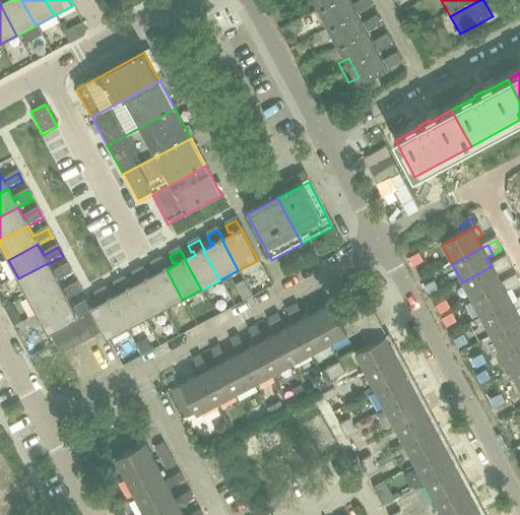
[(506,259),(498,263),(503,273),(511,269),(506,259)]
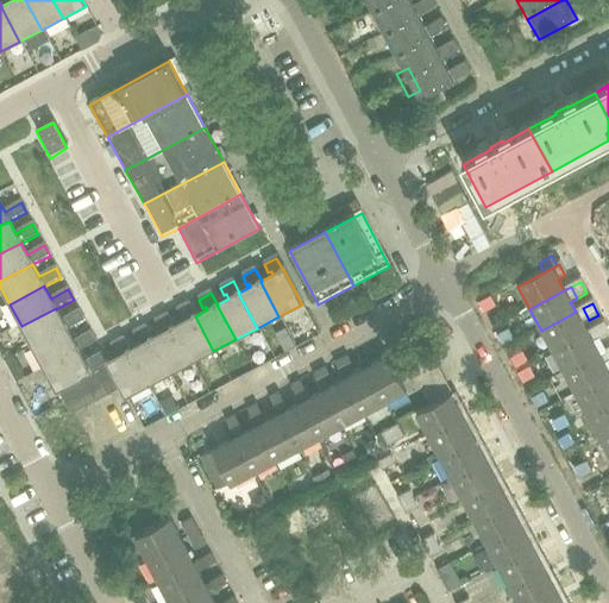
[(186,321),(174,328),(192,363),(213,351),(195,316),(189,305),(176,312),(181,319),(183,318),(186,321)]
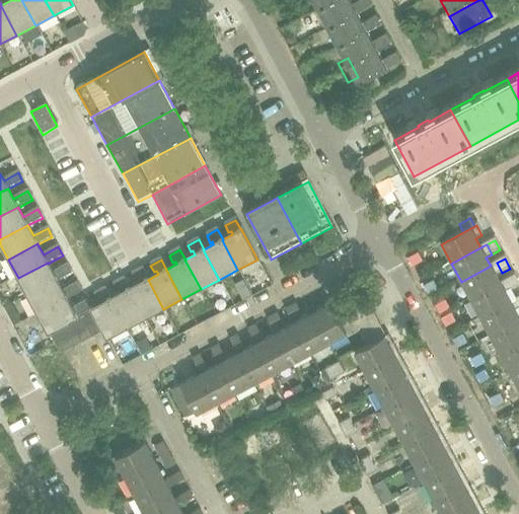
[(58,282),(72,274),(67,266),(53,273),(48,264),(48,263),(18,278),(27,296),(57,281),(58,282)]
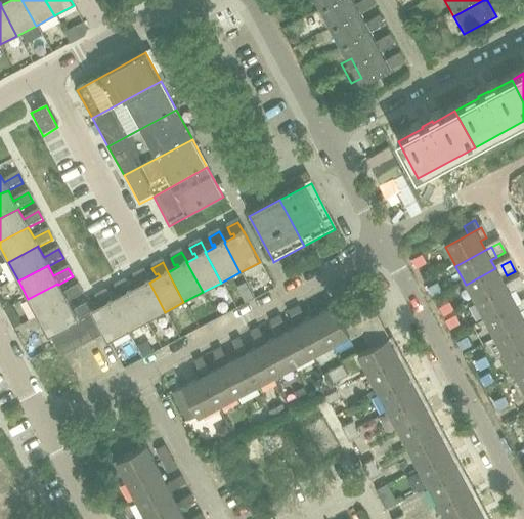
[(495,268),(466,285),(476,303),(506,288),(500,278),(507,275),(501,265),(495,268)]
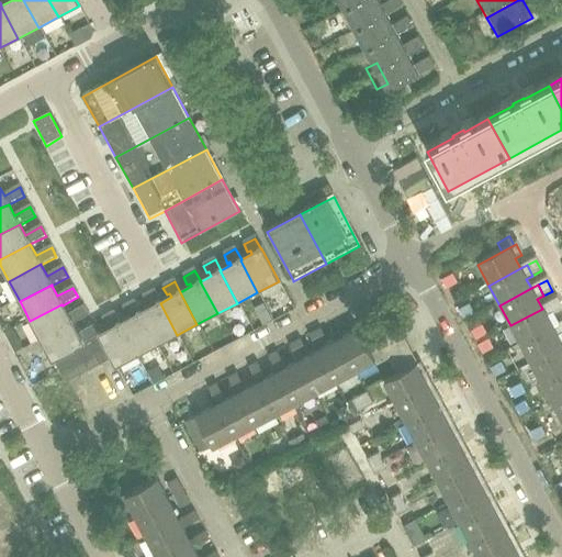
[(150,308),(139,313),(157,346),(177,335),(160,303),(154,292),(143,298),(146,307),(149,305),(150,308)]
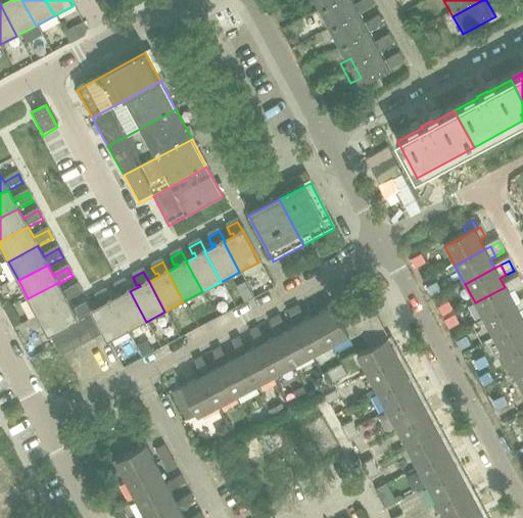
[(522,287),(519,279),(511,283),(516,293),(522,289),(522,287)]
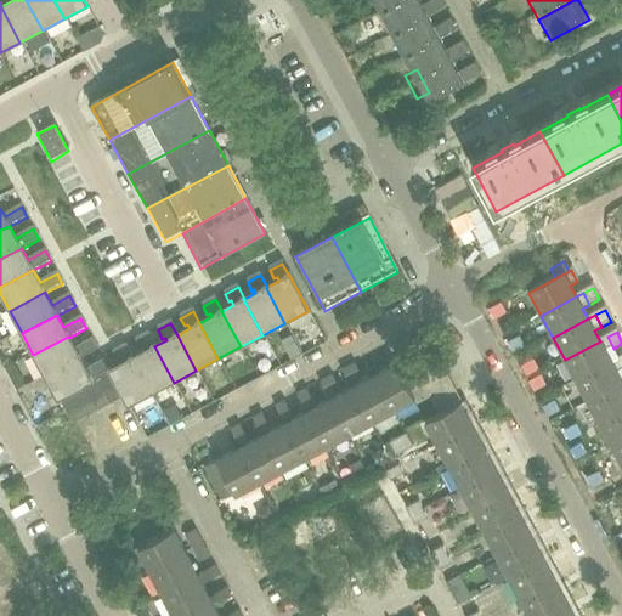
[(145,352),(133,359),(152,395),(174,383),(154,346),(148,335),(135,342),(140,351),(142,350),(145,352)]
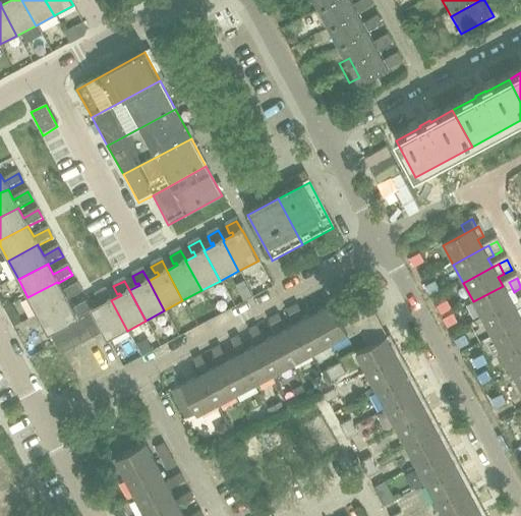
[(68,302),(82,294),(77,285),(63,293),(58,283),(57,282),(27,297),(38,317),(67,300),(68,302)]
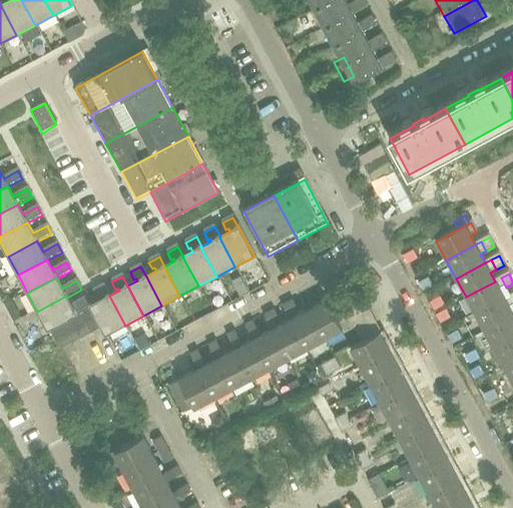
[(495,282),(466,297),(476,315),(505,300),(500,291),(506,288),(501,278),(495,282)]
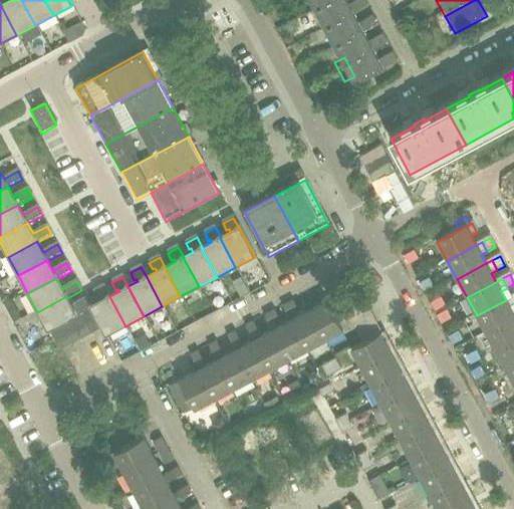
[(101,301),(90,307),(90,308),(102,329),(105,336),(125,326),(109,296),(104,286),(93,292),(96,299),(99,297),(101,301)]
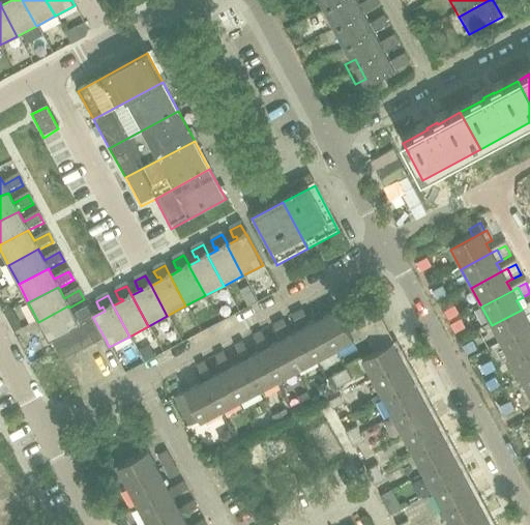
[(371,302),(351,313),(356,323),(376,313),(371,302)]
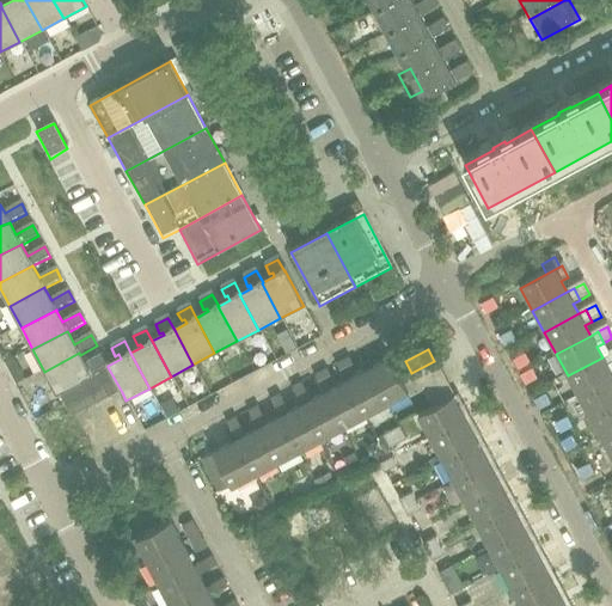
[(83,380),(95,374),(108,367),(108,366),(103,355),(86,365),(80,355),(79,353),(44,372),(56,395),(69,387),(83,380)]
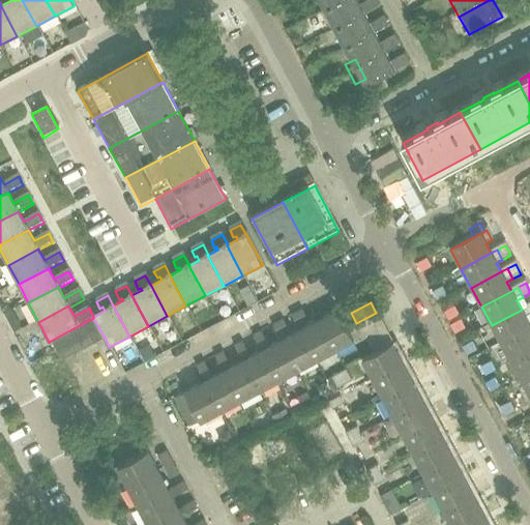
[(522,310),(492,325),(502,345),(529,328),(529,325),(527,320),(529,318),(529,310),(528,307),(522,310)]
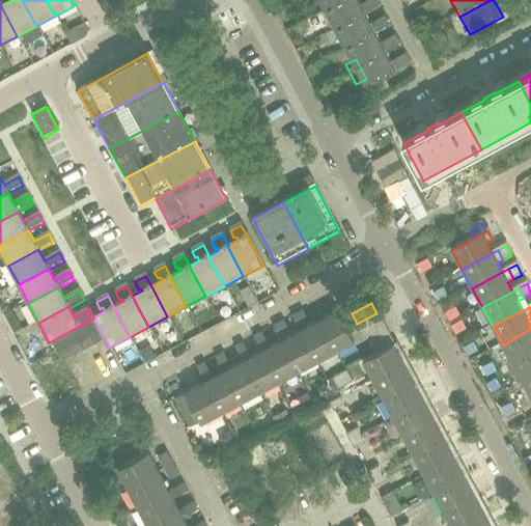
[(307,321),(303,313),(291,319),(297,327),(307,321)]
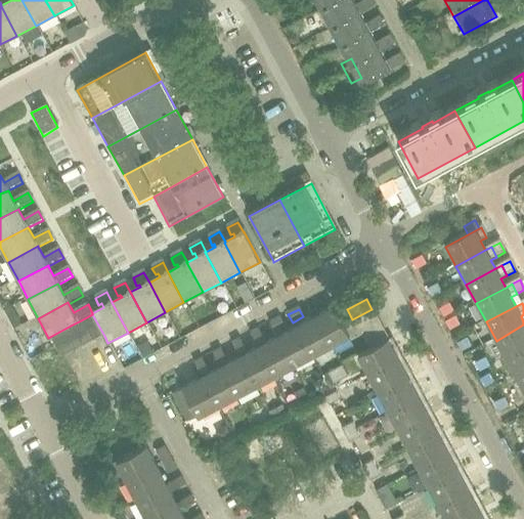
[(337,314),(334,309),(314,319),(330,349),(349,339),(351,343),(361,338),(358,331),(352,319),(347,309),(337,314)]
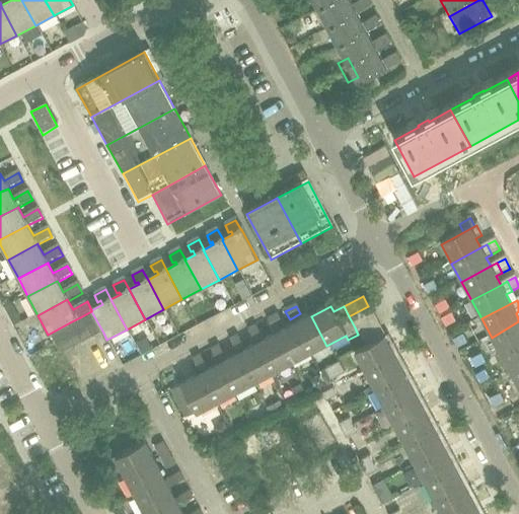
[(374,316),(368,306),(349,316),(355,327),(374,316)]
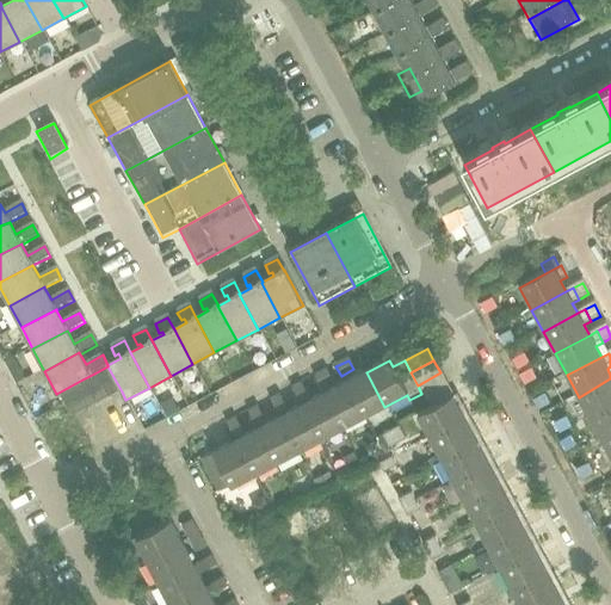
[(107,366),(94,374),(107,399),(122,391),(107,366)]
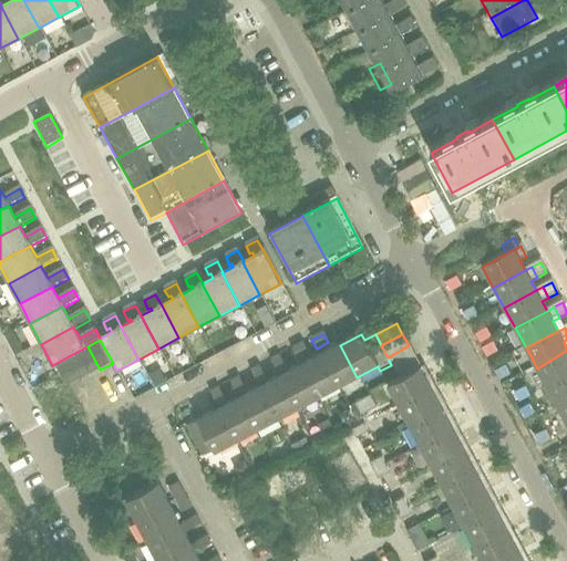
[(308,353),(303,344),(291,351),(296,360),(308,353)]
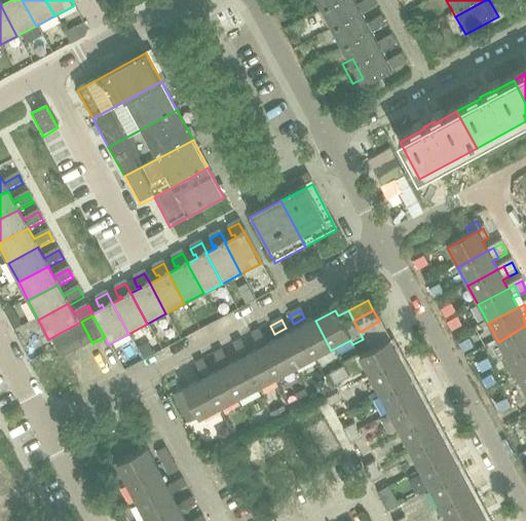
[(312,361),(331,350),(315,321),(296,331),(312,361)]
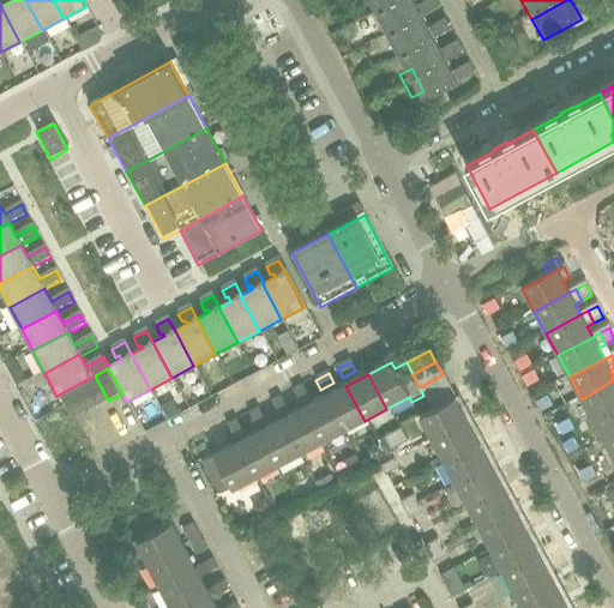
[(449,387),(443,374),(420,387),(423,396),(426,399),(449,387)]
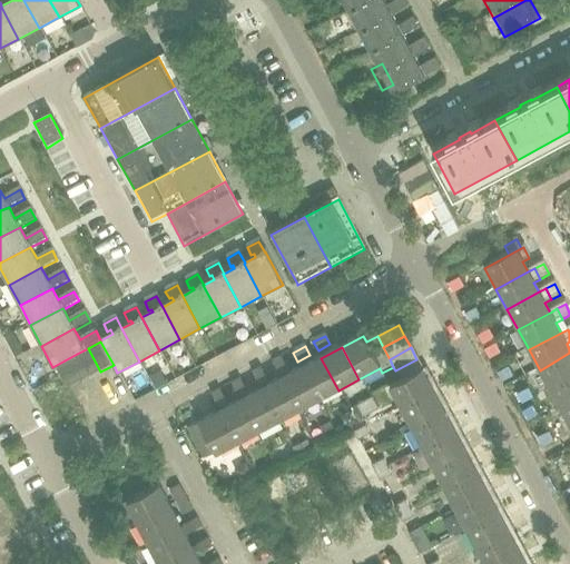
[(89,378),(100,372),(88,348),(77,354),(89,378)]
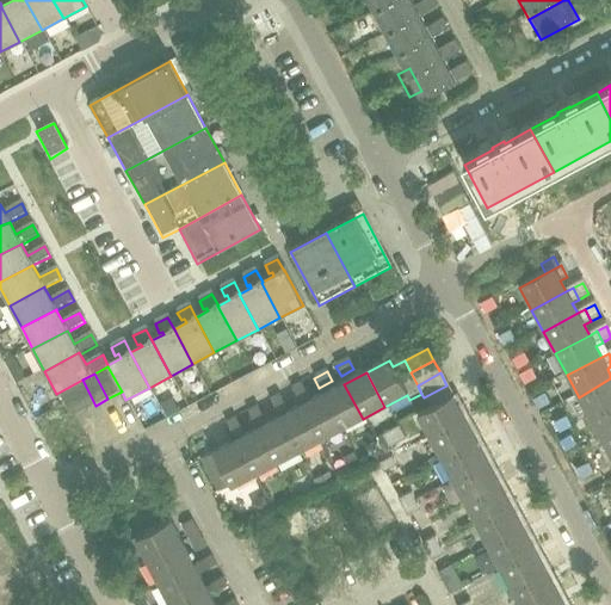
[(610,378),(579,397),(590,419),(610,407),(610,378)]
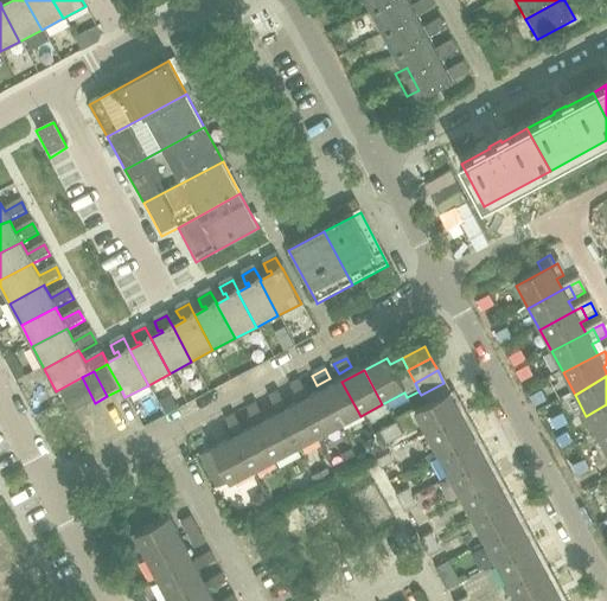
[(82,377),(69,384),(83,409),(95,403),(82,377)]
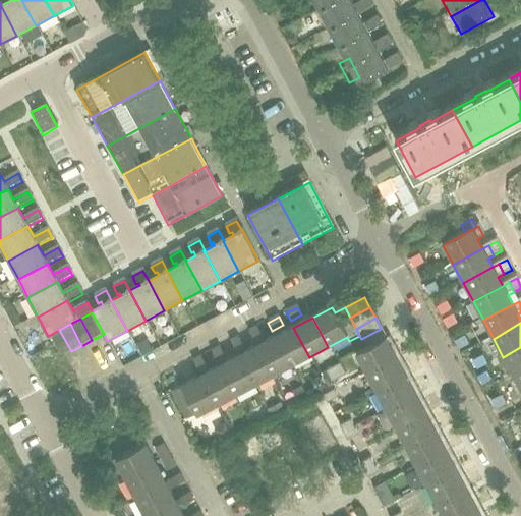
[(290,366),(309,357),(293,328),(275,338),(290,366)]
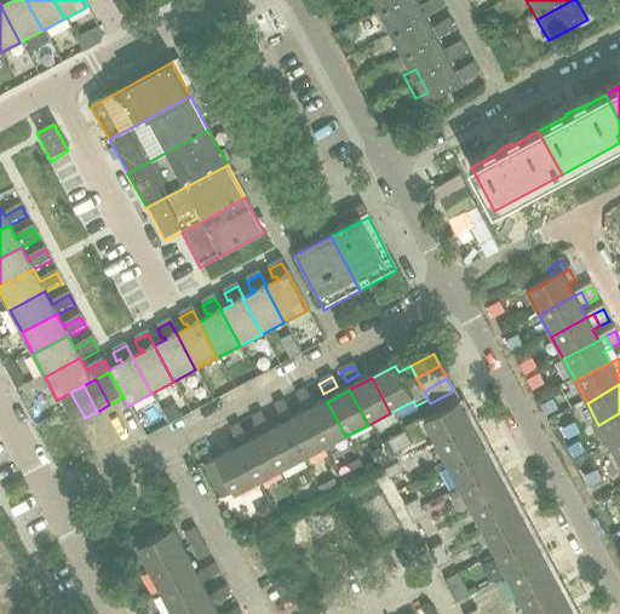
[(313,403),(306,391),(297,396),(303,409),(313,403)]
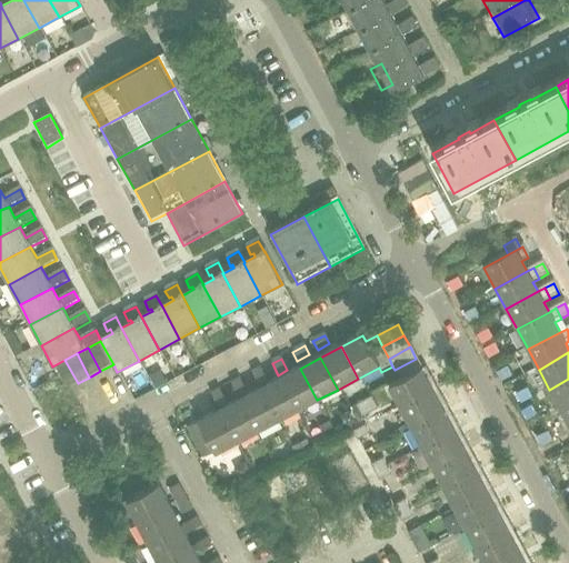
[(400,381),(421,371),(422,370),(416,359),(395,370),(400,381)]
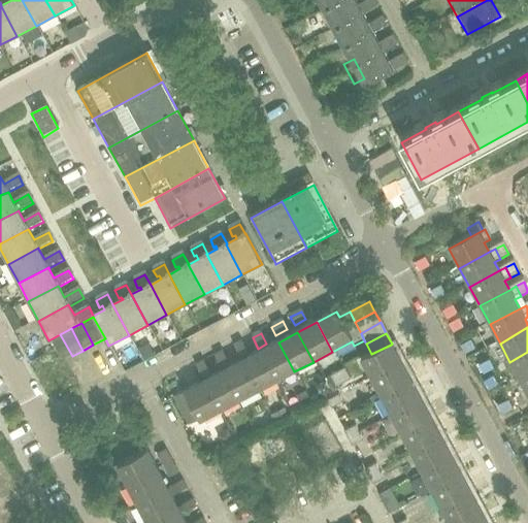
[(61,362),(72,356),(60,334),(48,340),(61,362)]
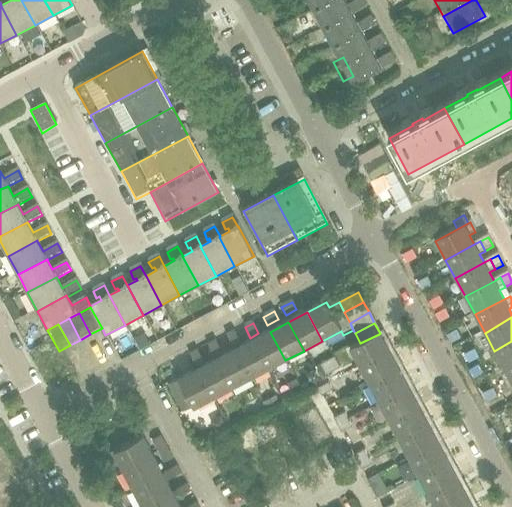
[(240,343),(234,332),(226,337),(232,347),(240,343)]
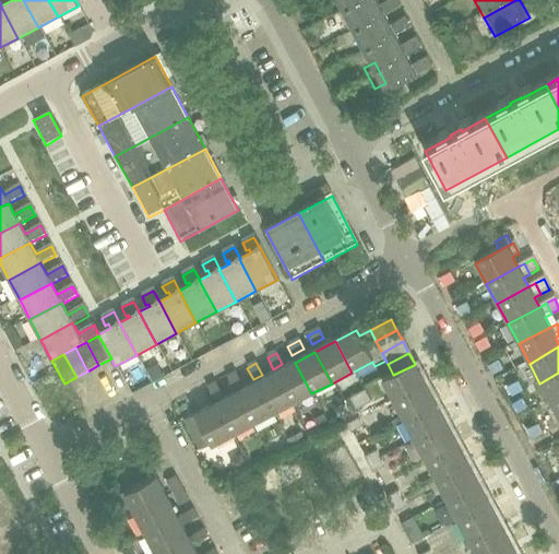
[(295,363),(275,373),(292,404),(311,393),(295,363)]
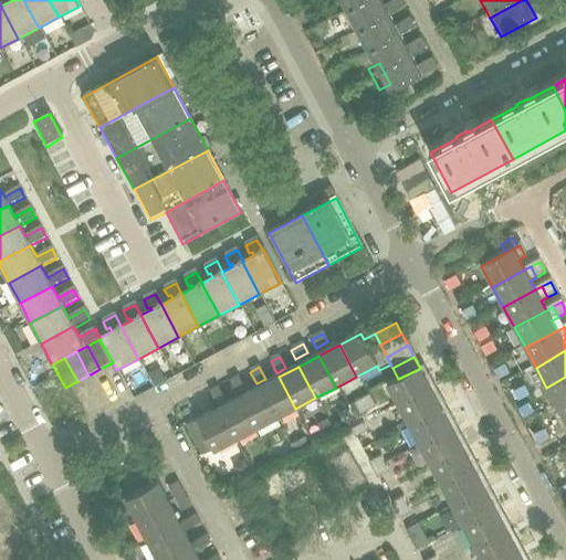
[(430,390),(419,369),(398,379),(387,386),(398,407),(430,390)]
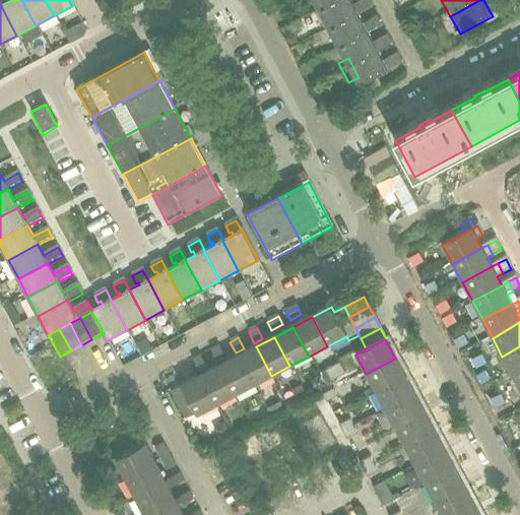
[(256,346),(238,357),(253,386),(271,376),(256,346)]
